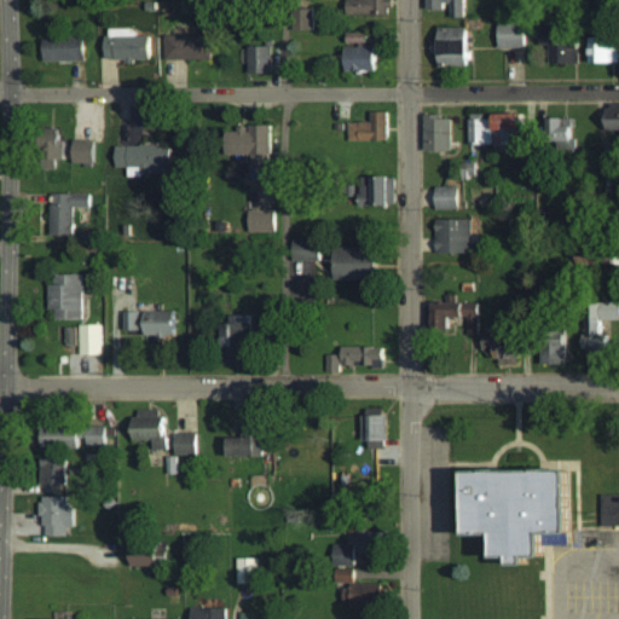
[(347,0),(347,15),(392,16),(392,0),(359,0),(358,0),(347,0)]
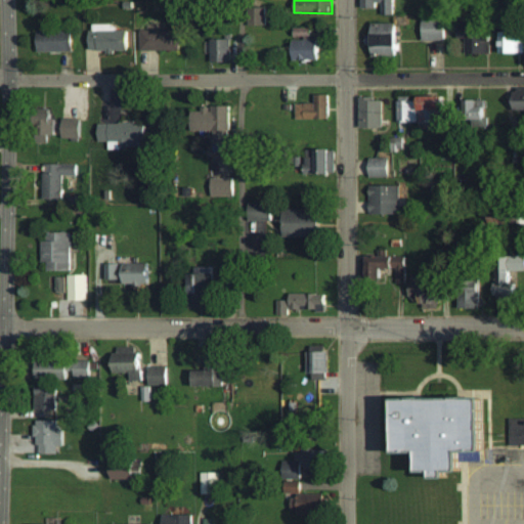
[(362,0),(362,8),(381,9),(381,15),(394,15),(393,0),(362,0)]
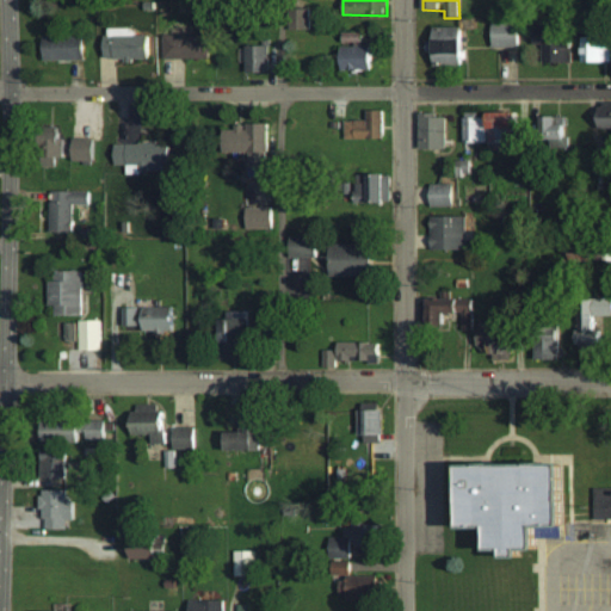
[(316,31),(316,12),(292,12),(292,30),(316,31)]
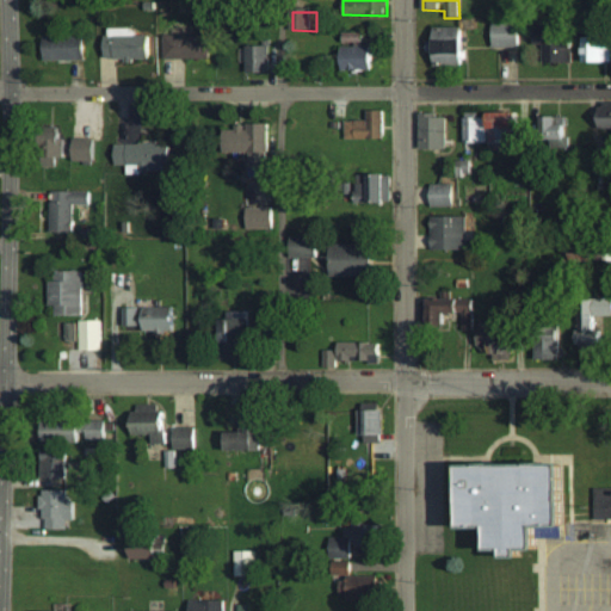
[(495,48),(519,47),(519,20),(495,22),(495,48)]
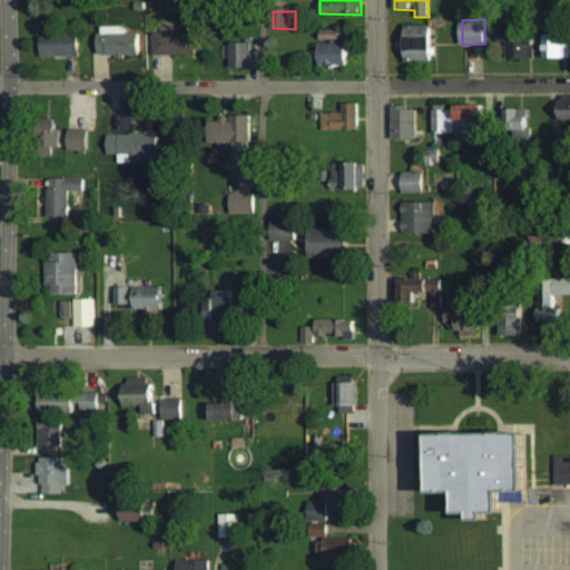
[(99,27),(99,57),(141,56),(141,33),(126,33),(126,26),(99,27)]
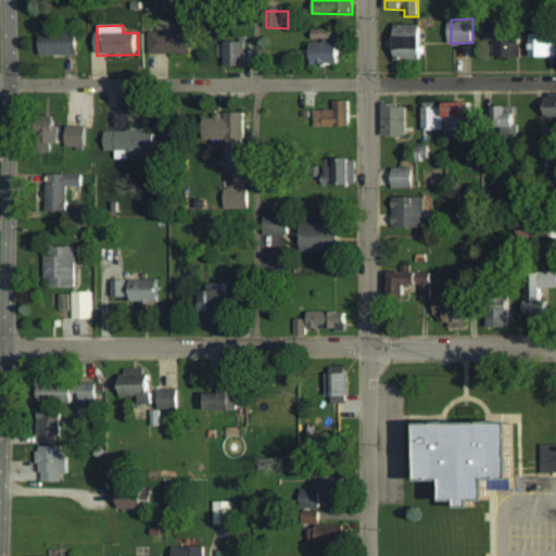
[(397,61),(424,60),(424,25),(396,25),(397,61)]
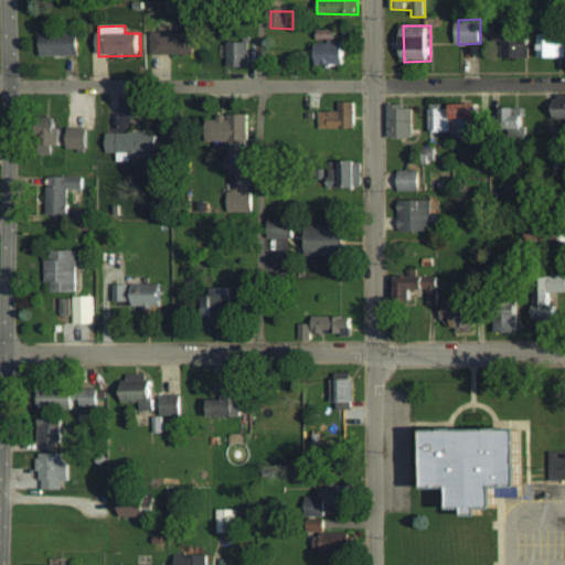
[(511,33),(511,25),(500,25),(500,59),(530,59),(530,33),(511,33)]
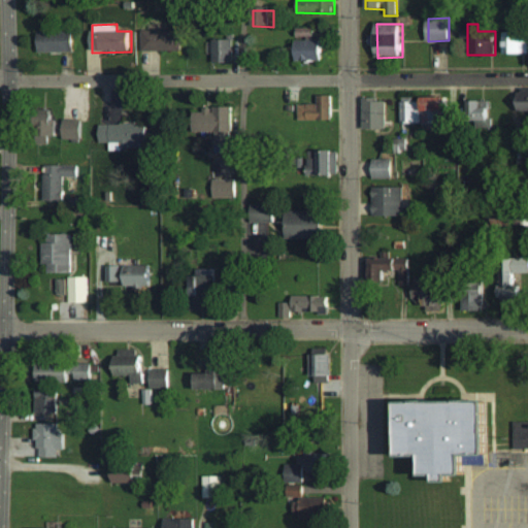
[(40,53),(75,53),(75,31),(39,32),(40,53)]
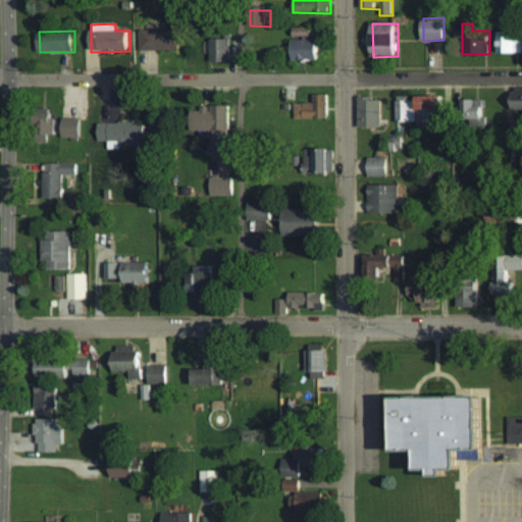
[(521,53),(521,31),(501,33),(502,54),(521,53)]
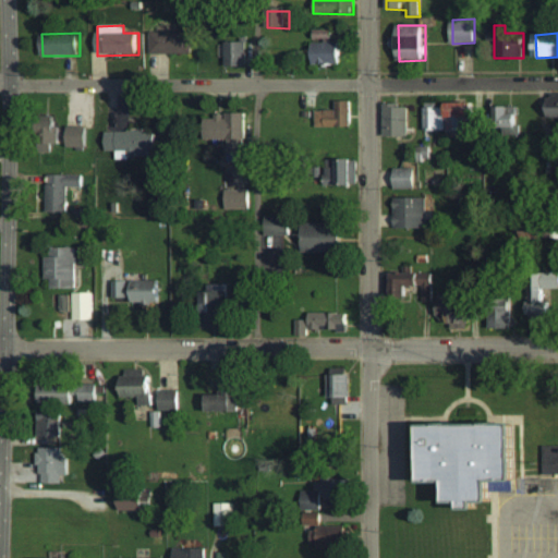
[(150,34),(149,46),(162,46),(162,49),(191,50),(191,36),(150,34)]
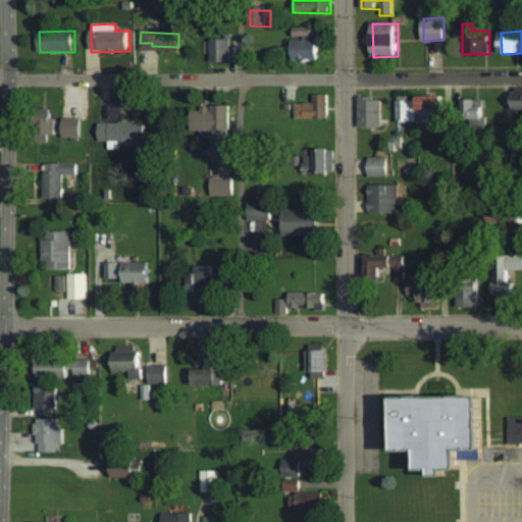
[(210,62),(230,62),(229,39),(210,39),(210,62)]
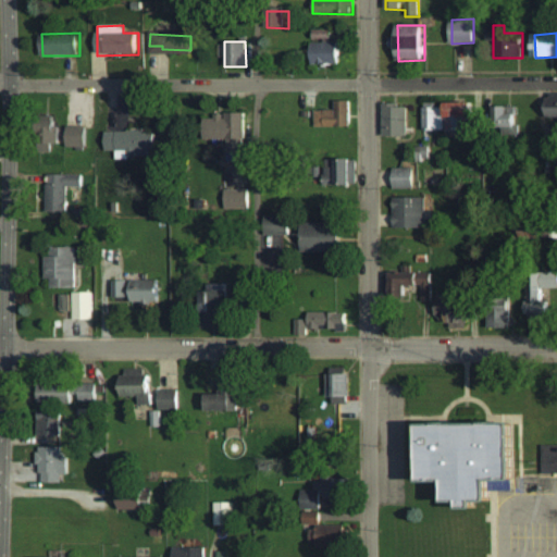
[(341,64),(341,41),(311,42),(312,64),(341,64)]
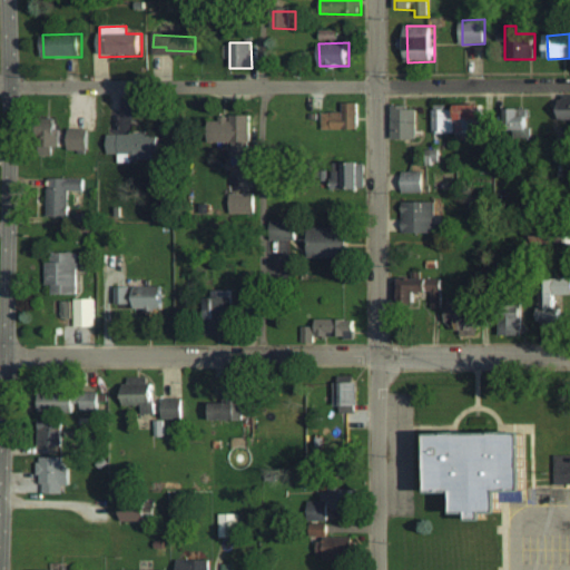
[(560,120),(569,120),(569,97),(559,98),(560,120)]
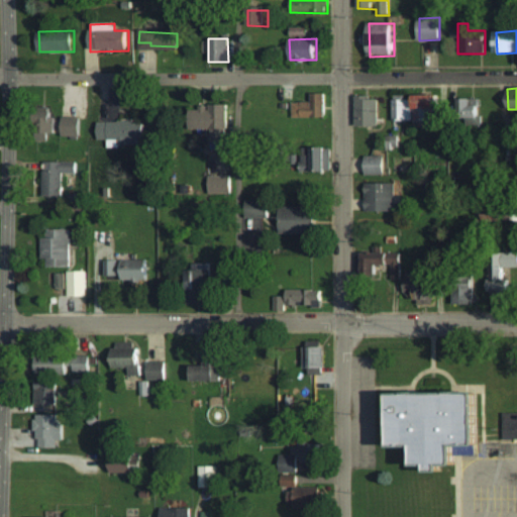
[(326,117),(325,93),(312,94),(312,101),(292,102),(293,118),(326,117)]
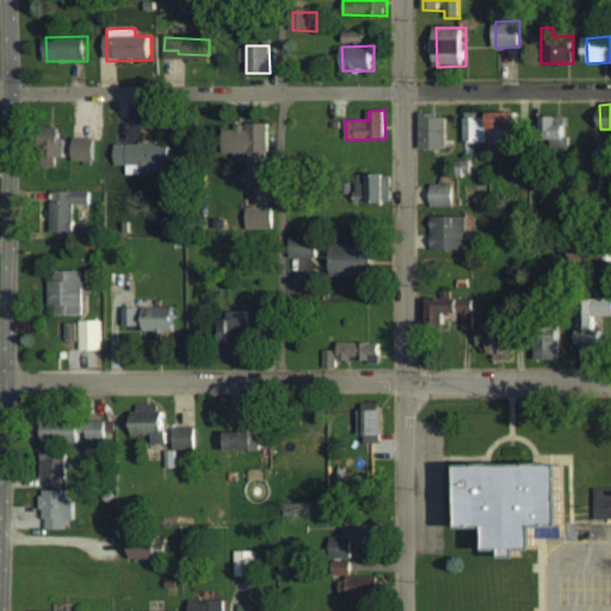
[(522,112),(491,113),(492,130),(522,130),(522,112)]
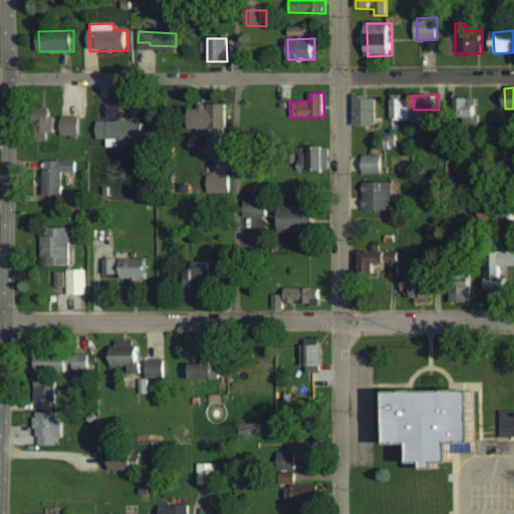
[(377,126),(377,99),(367,99),(367,95),(355,95),(355,126),(377,126)]
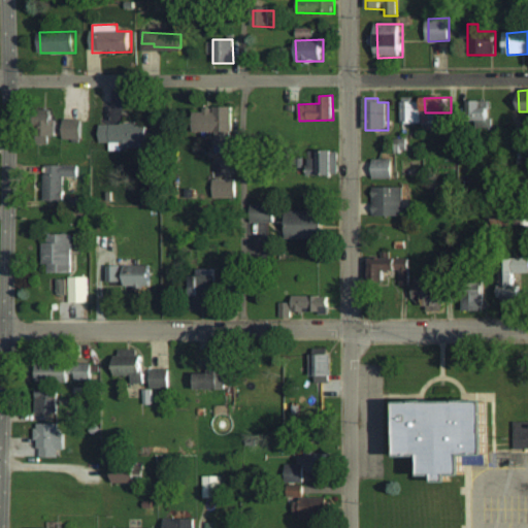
[(491,120),(491,101),(467,101),(467,120),(491,120)]
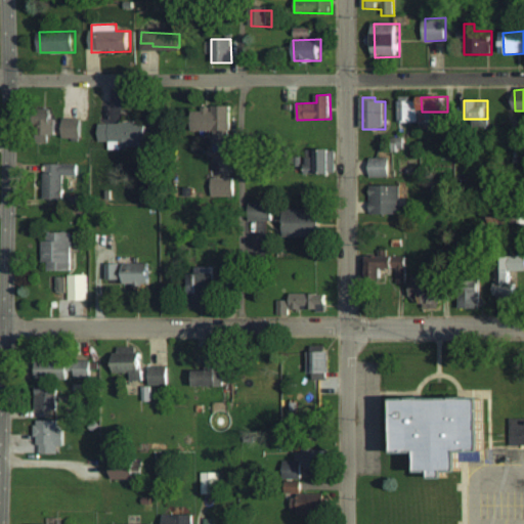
[(419,101),(399,101),(399,124),(419,124),(419,101)]
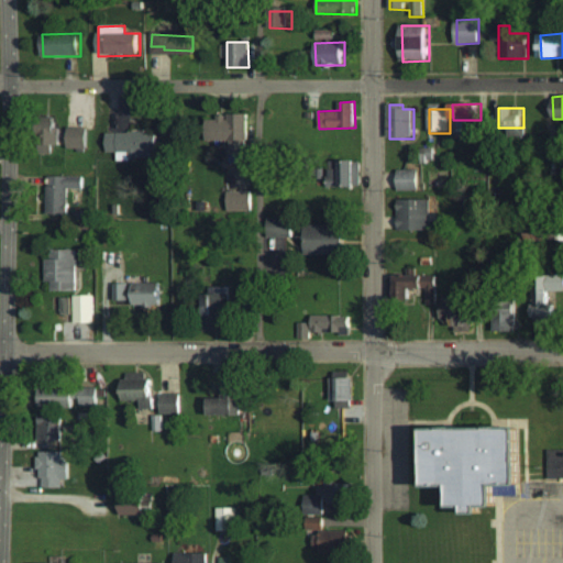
[(247,114),(218,114),(218,120),(207,120),(207,141),(229,141),(229,163),(247,163),(247,114)]
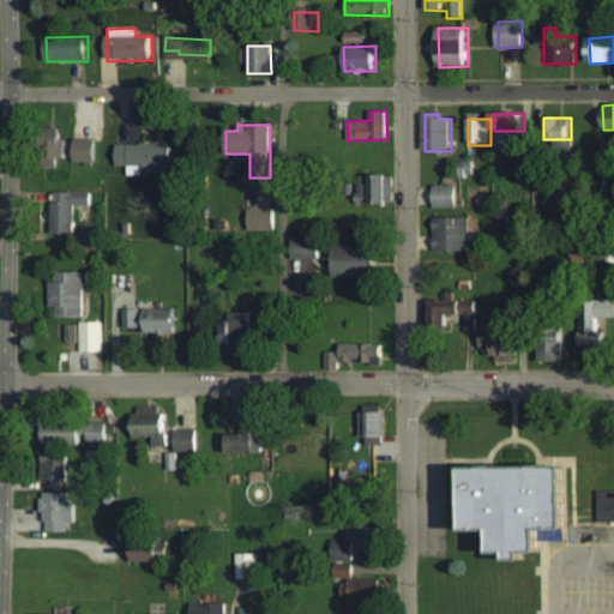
[(64,160),(65,133),(49,133),(48,168),(56,168),(56,158),(64,160)]
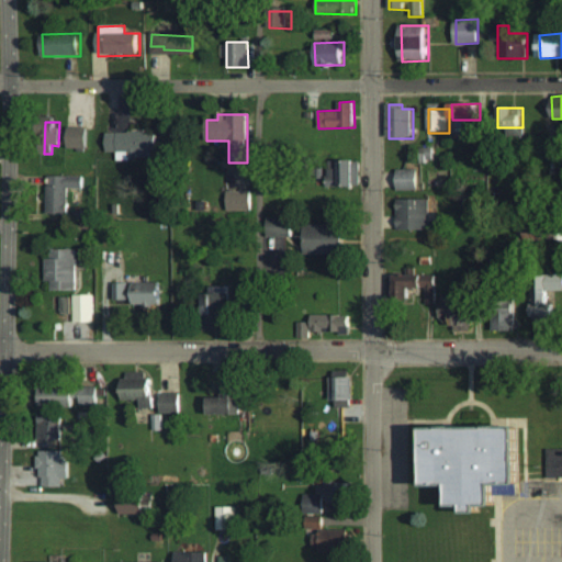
[(88,149),(88,128),(68,127),(68,148),(88,149)]
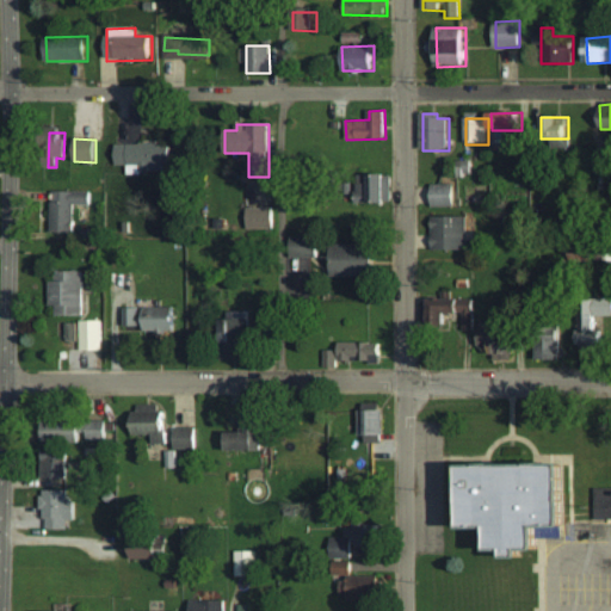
[(128,173),(167,172),(167,143),(115,144),(115,166),(128,165),(128,173)]
